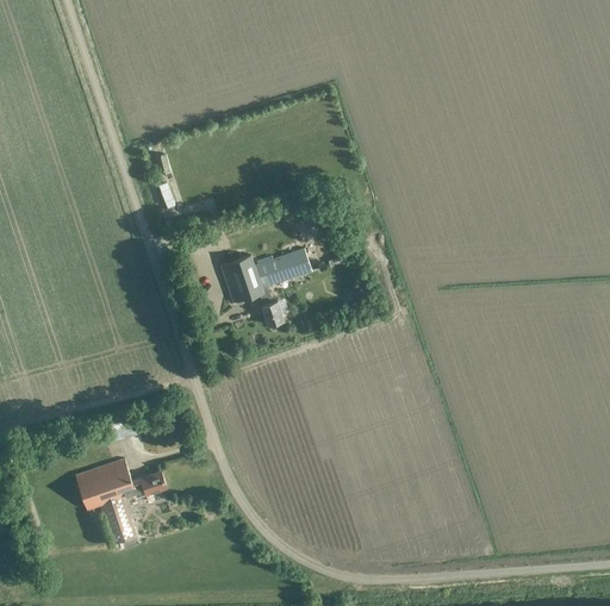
[(157,183),(159,195),(168,194),(168,182),(157,183)]
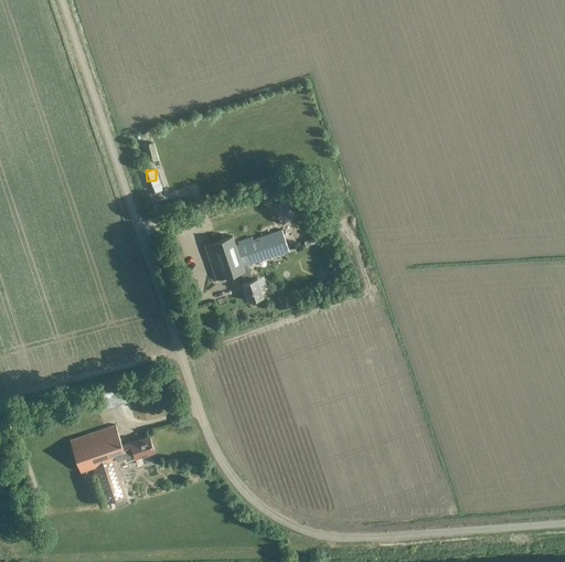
[(258,236),(270,231),(267,223),(255,229),(258,236)]
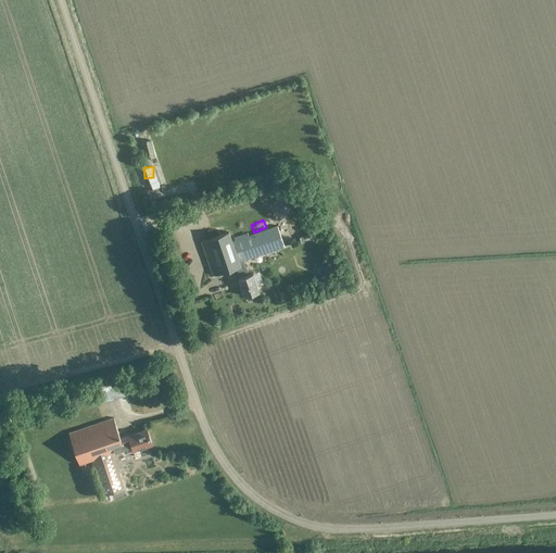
[(228,235),(201,243),(213,277),(237,269),(240,279),(238,280),(244,298),(258,293),(253,275),(248,277),(242,263),(283,249),(277,228),(251,237),(248,227),(228,234),(228,235)]
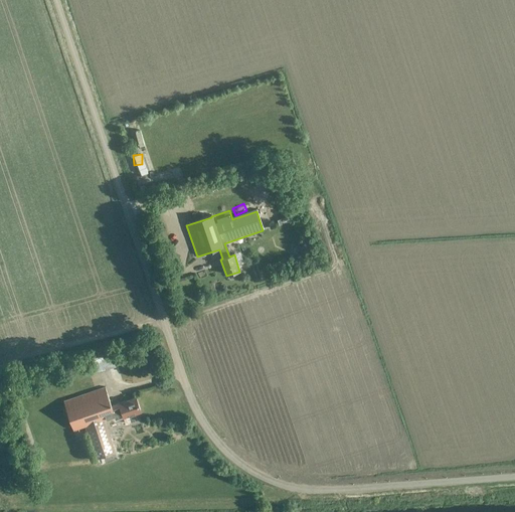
[(298,214),(277,222),(279,228),(300,220),(298,214)]
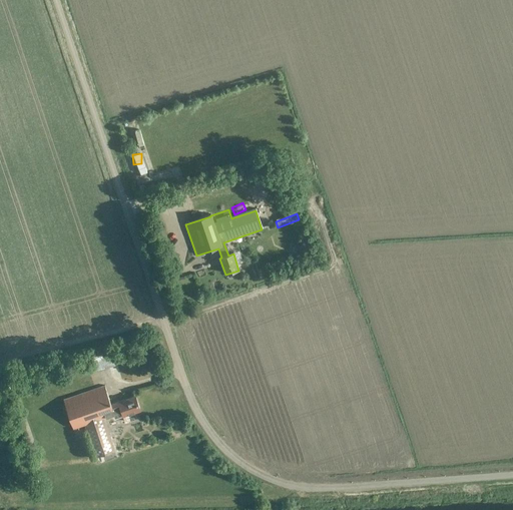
[(303,250),(295,246),(292,255),(300,259),(303,250)]
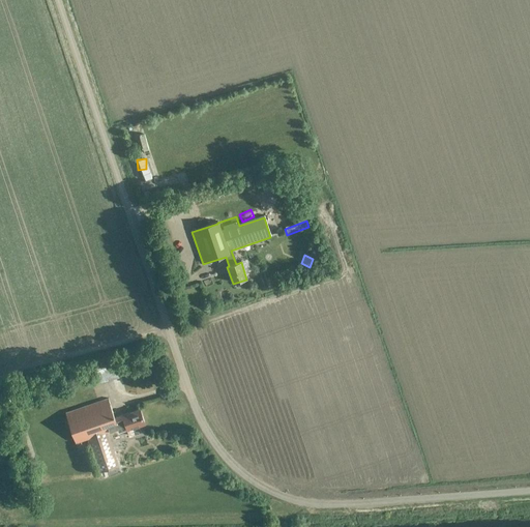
[(189,273),(193,283),(203,280),(200,269),(189,273)]
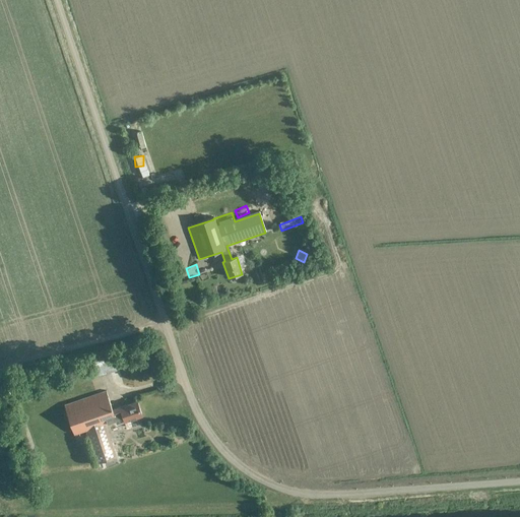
[(88,369),(92,379),(115,371),(111,361),(88,369)]
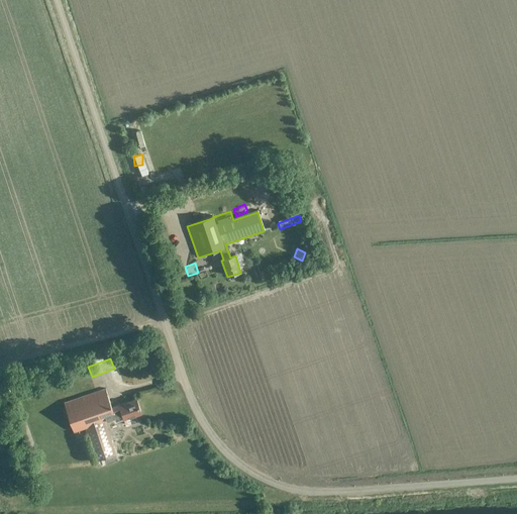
[(103,423),(122,417),(126,427),(136,424),(134,417),(139,415),(135,401),(111,409),(105,392),(64,405),(74,434),(85,430),(96,463),(114,456),(103,423)]
